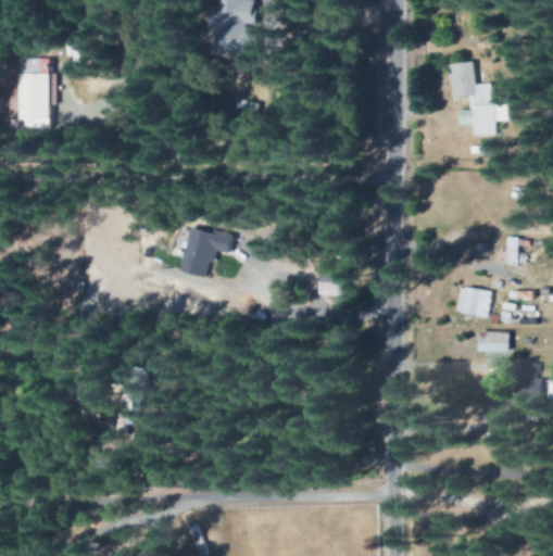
[(255,59),(259,29),(239,27),(240,19),(253,20),(255,1),(244,0),(216,0),(216,8),(209,8),(205,39),(216,40),(215,53),(255,59)]
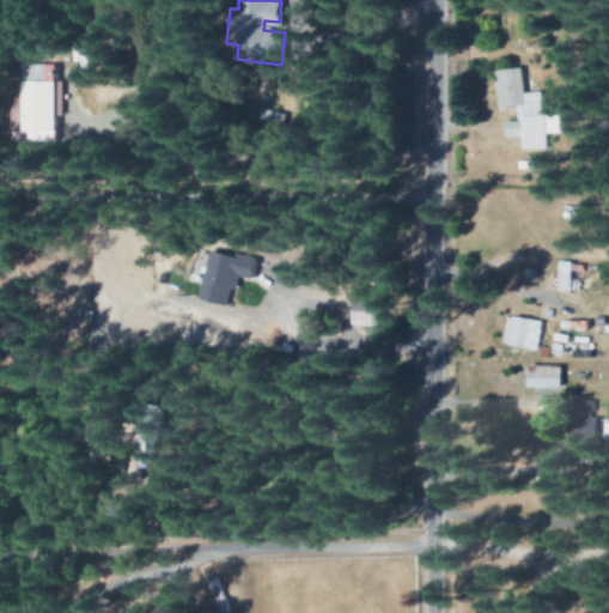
[(494,70),(497,108),(513,107),(513,121),(503,122),(504,139),(519,138),(521,151),(543,150),(543,134),(556,133),(555,116),(539,116),(537,92),(522,93),(521,68),(494,70)]
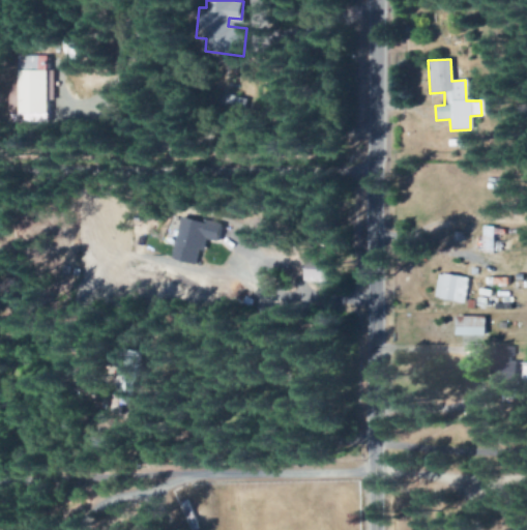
[(48,69),(18,70),(18,114),(48,113),(48,69)]
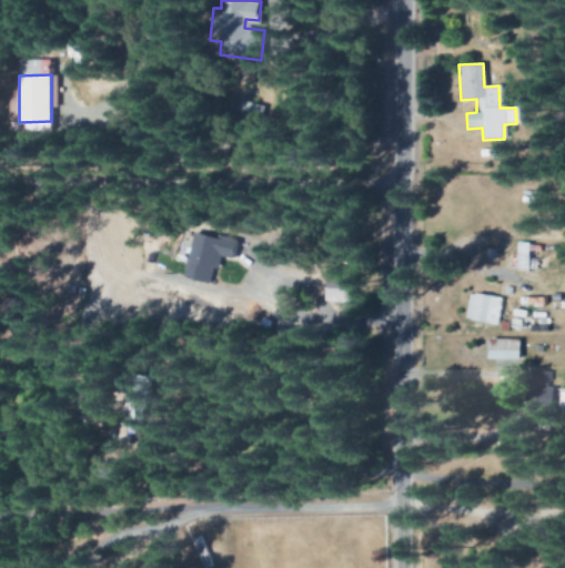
[(238,242),(193,231),(182,277),(210,284),(218,255),(233,259),(238,242)]
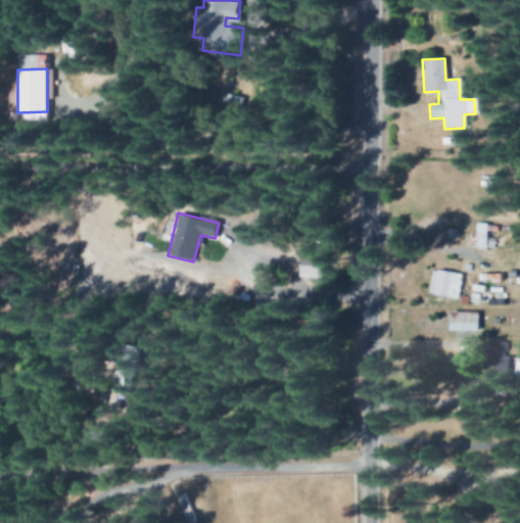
[(487,248),(487,223),(475,223),(474,248),(487,248)]
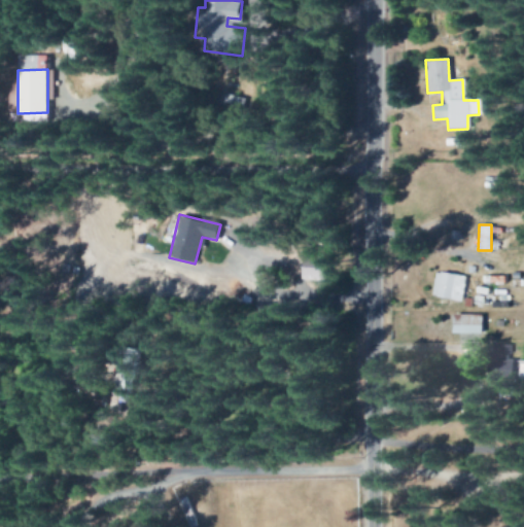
[(326,257),(305,256),(304,279),(326,280),(326,257)]
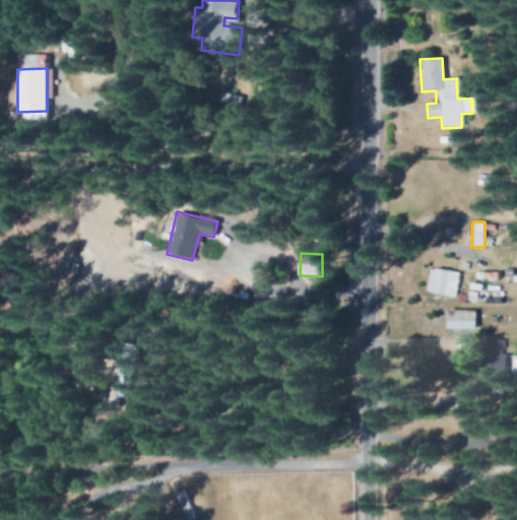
[(428,269),(426,294),(454,297),(456,271),(428,269)]
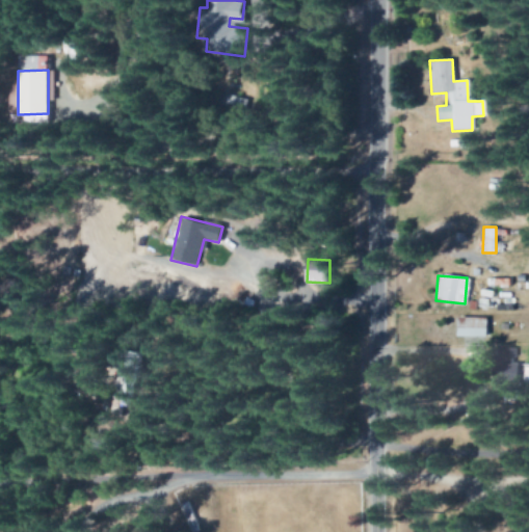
[(509,278),(485,278),(485,289),(475,289),(475,299),(501,299),(501,289),(509,289),(509,278)]
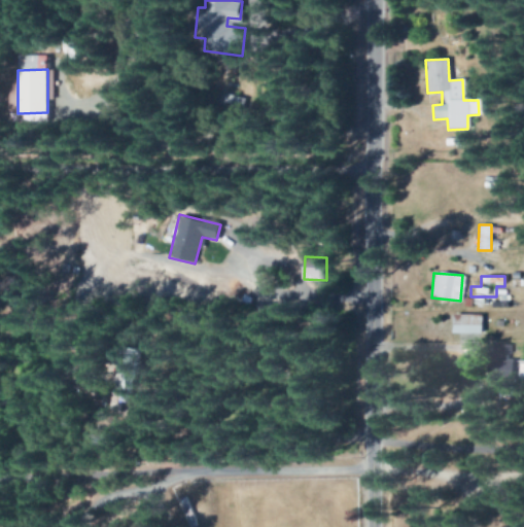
[(451,334),(482,334),(482,315),(444,314),(443,332),(451,332),(451,334)]
